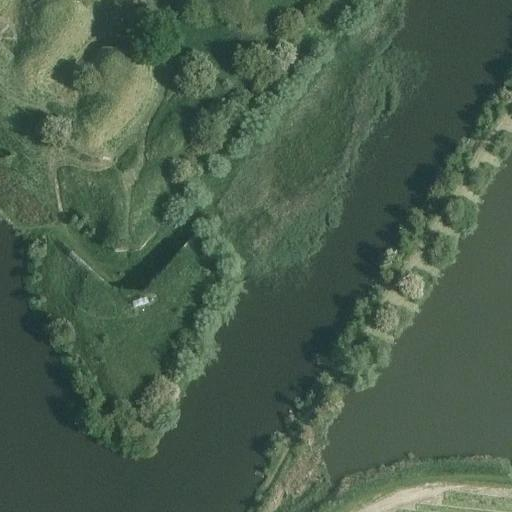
[(223,0),(240,15),(247,7),(239,0),(223,0)]
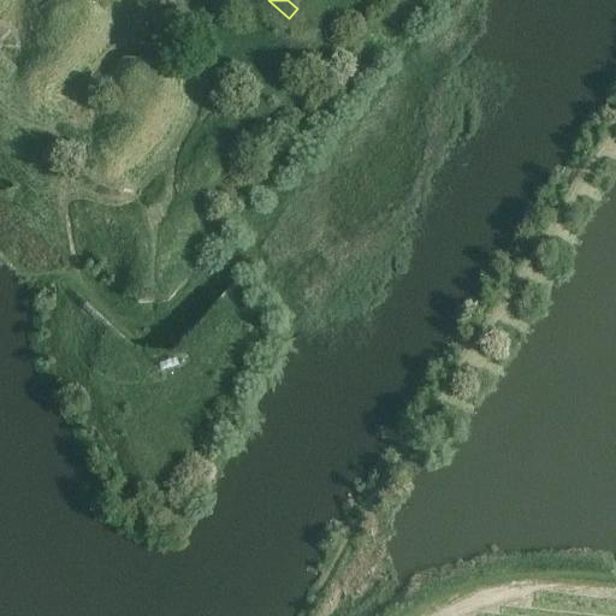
[(77,5),(75,18),(86,19),(87,6),(87,4),(77,3),(77,5)]
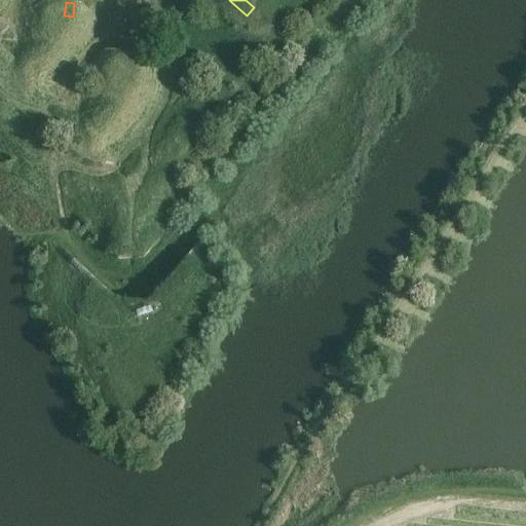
[(0,47),(15,62),(17,60),(0,44),(2,43),(2,42),(14,42),(16,41),(17,39),(17,36),(16,33),(14,30),(12,27),(9,24),(6,22),(3,21),(1,21),(0,20),(0,47)]
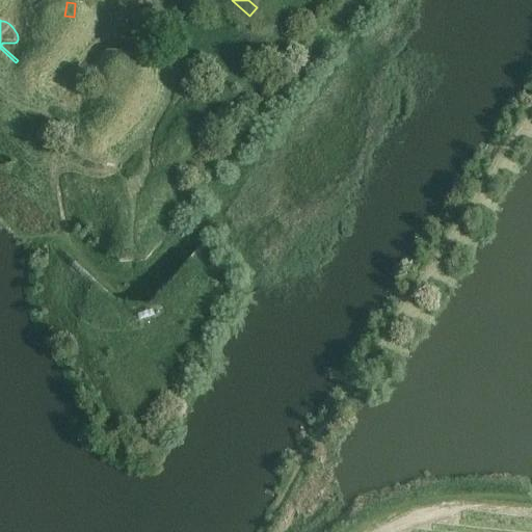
[(127,55),(126,67),(135,68),(136,56),(136,54),(128,53),(127,55)]
